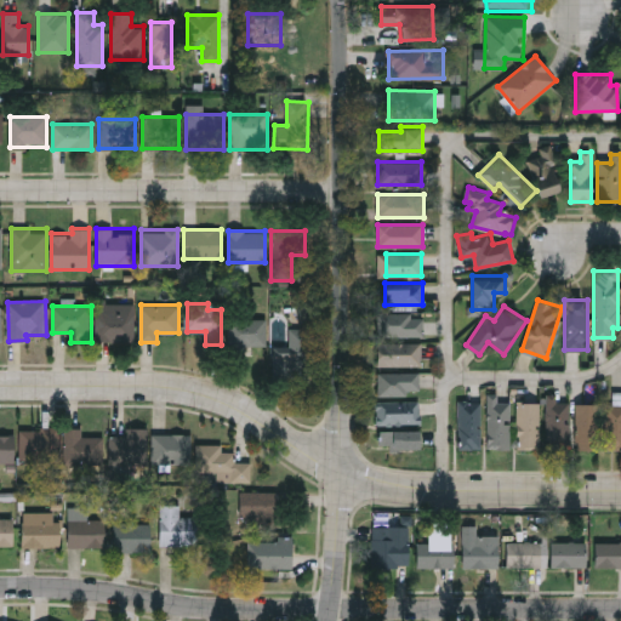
[(135,341),(97,341),(97,312),(135,312),(135,341)]
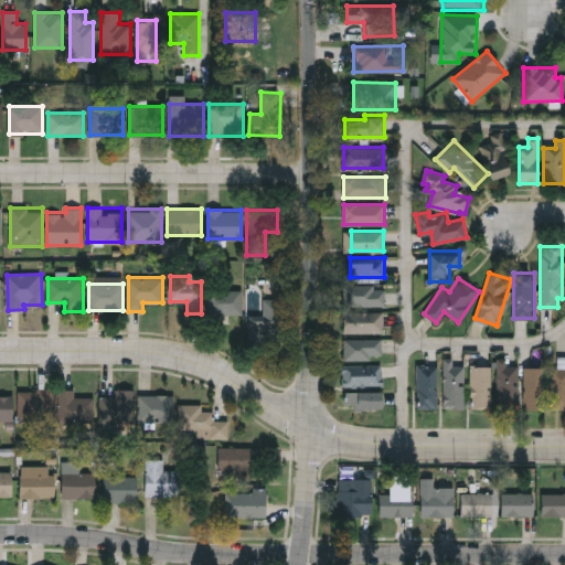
[(385,305),(355,305),(355,288),(385,288),(385,305)]
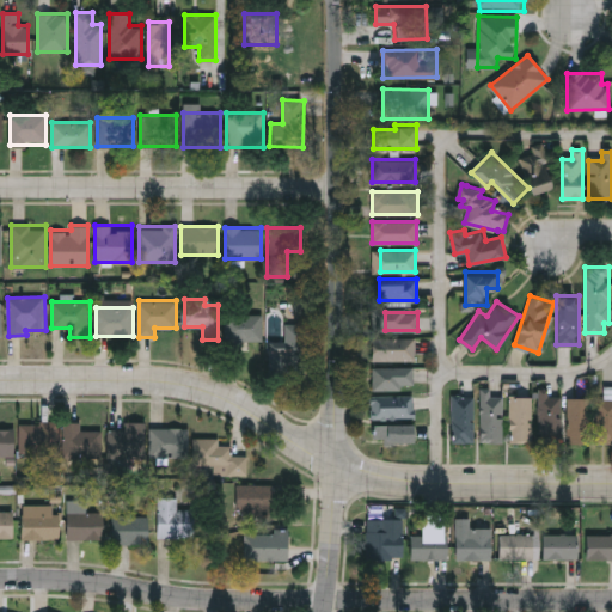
[(263,313),(263,340),(226,340),(226,313),(263,313)]
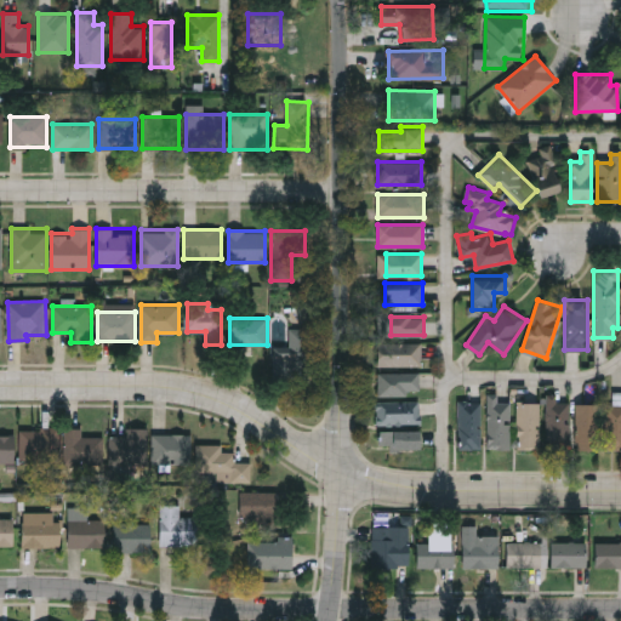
[(308,365),(288,363),(291,328),(312,330),(308,365)]
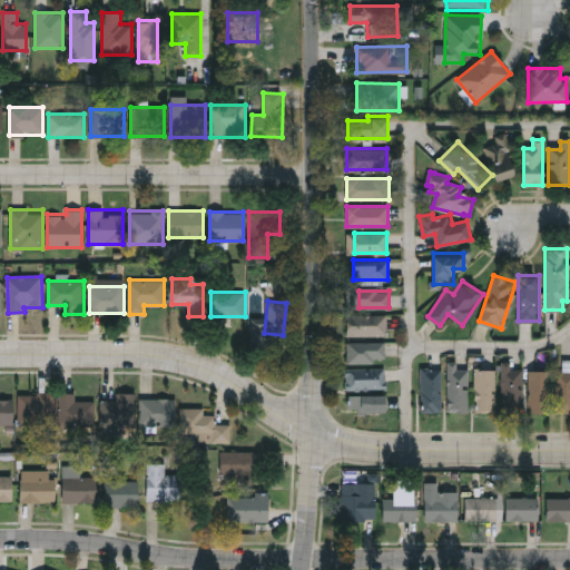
[(386,314),(386,335),(346,335),(346,314),(386,314)]
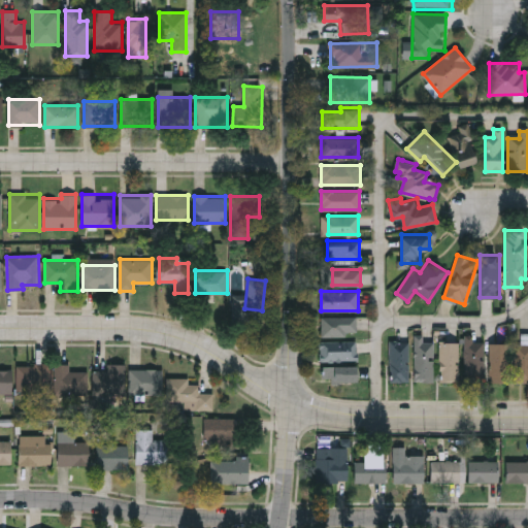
[(322,317),(356,317),(356,335),(322,335),(322,317)]
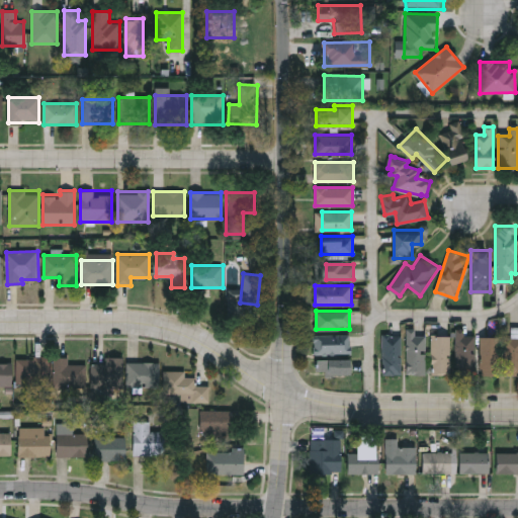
[(407,374),(407,331),(426,331),(426,374),(407,374)]
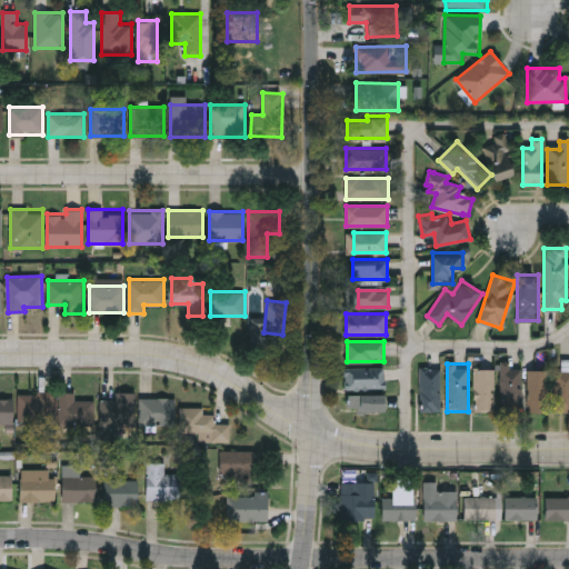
[(440,367),(440,410),(420,410),(420,367),(440,367)]
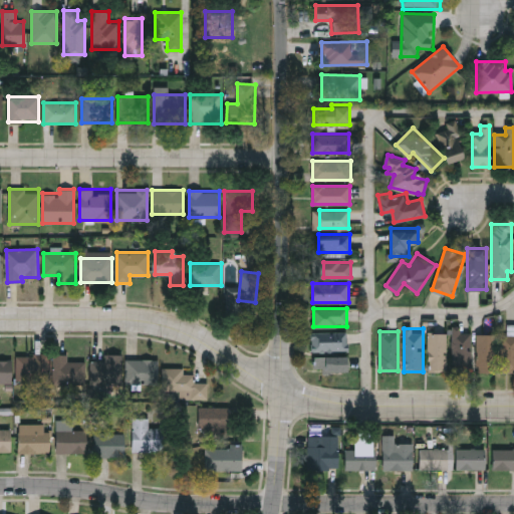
[(312,332),(347,332),(347,350),(312,350),(312,332)]
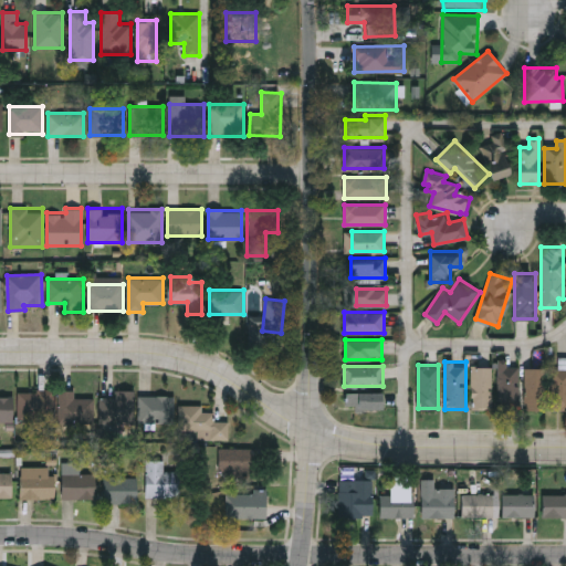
[(471,408),(471,366),(492,366),(492,408),(471,408)]
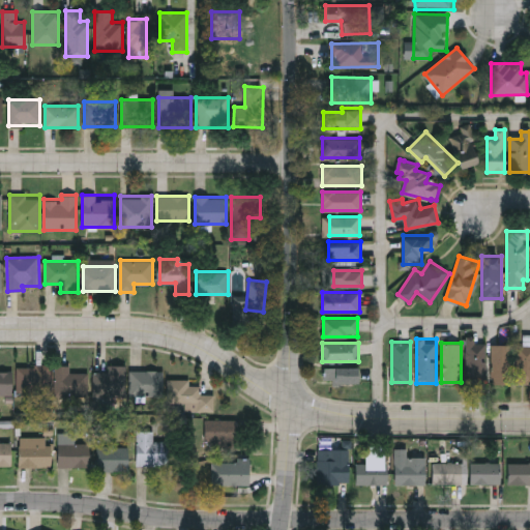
[(467,343),(486,343),(486,382),(467,382),(467,343)]
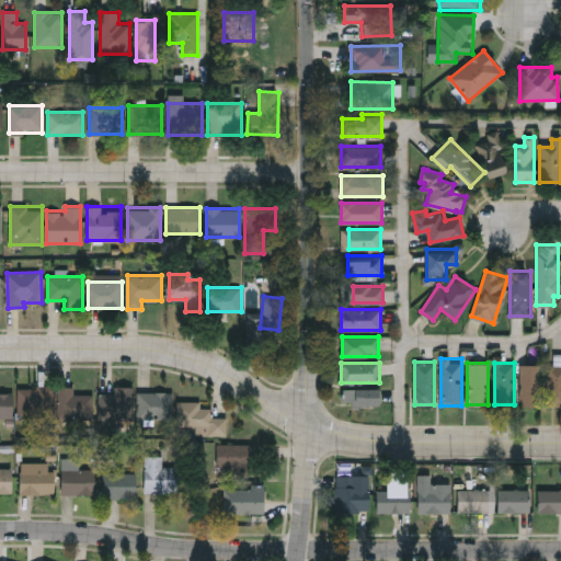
[(539,364),(539,404),(521,404),(521,364),(539,364)]
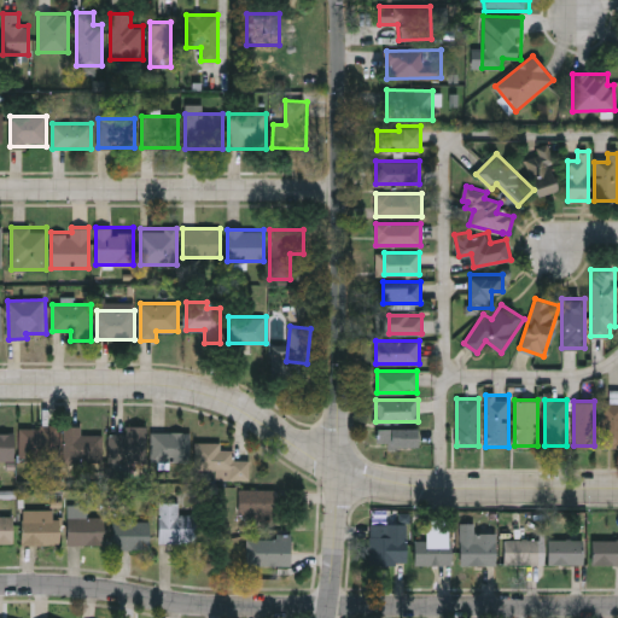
[(617,447),(602,447),(602,402),(617,402),(617,447)]
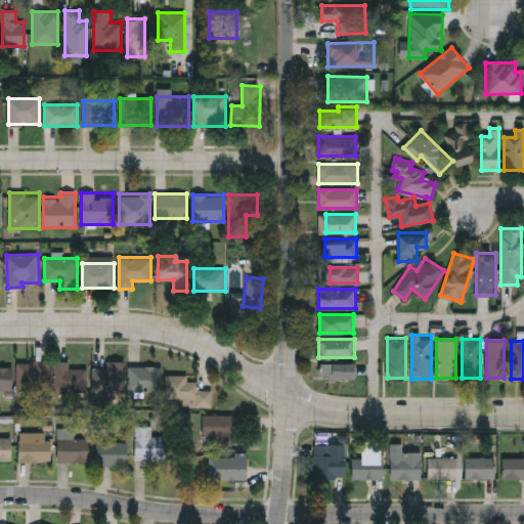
[(17,389),(17,361),(50,361),(50,389),(17,389)]
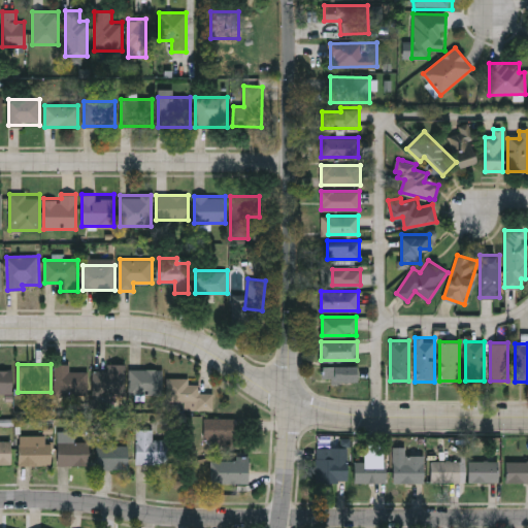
[(55,394),(55,364),(71,364),(71,370),(89,370),(89,394),(55,394)]
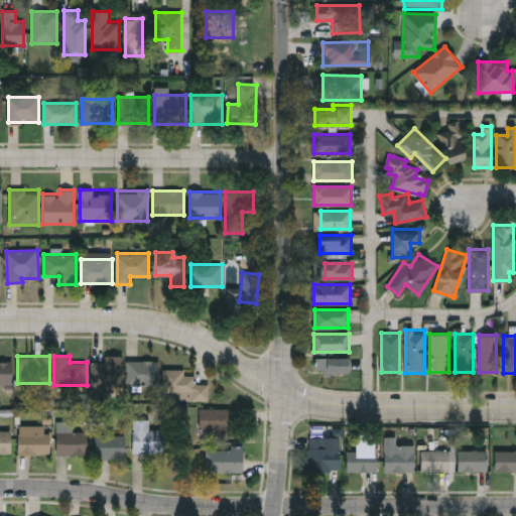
[(348,358),(348,372),(315,371),(315,357),(348,358)]
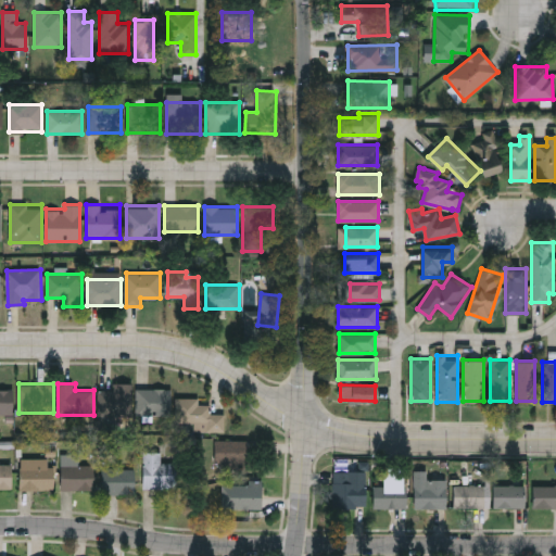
[(131,386),(131,415),(99,415),(99,386),(131,386)]
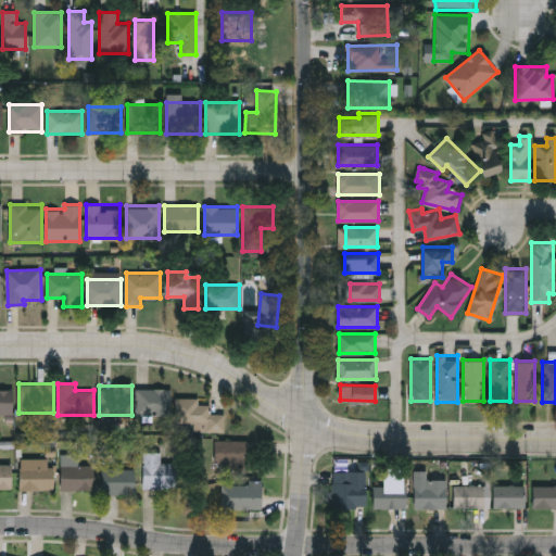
[(13,413),(0,413),(0,388),(13,388),(13,413)]
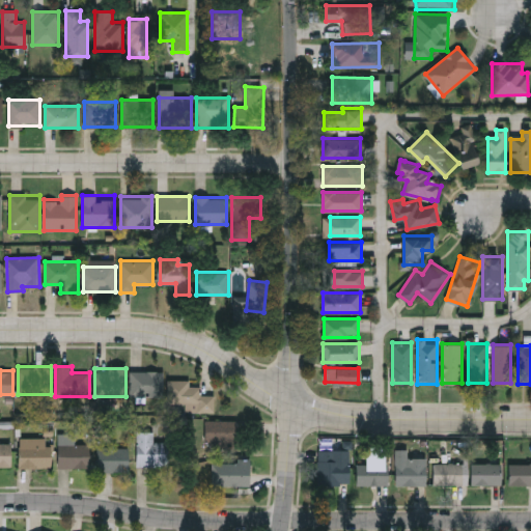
[(163,370),(163,396),(131,396),(131,370),(163,370)]
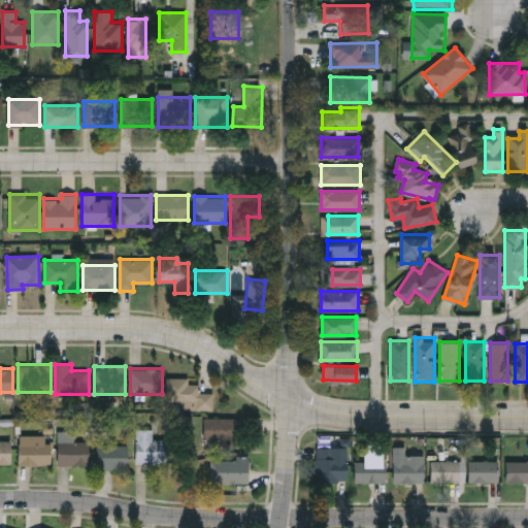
[(183,410),(183,402),(168,402),(168,378),(189,378),(189,384),(200,384),(200,392),(213,392),(213,410),(183,410)]
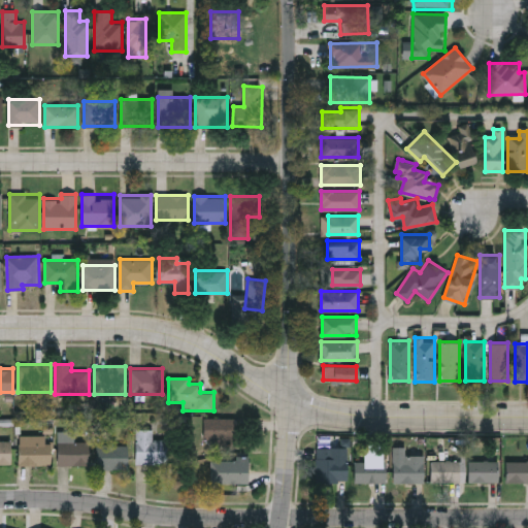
[(235,418),(235,443),(204,443),(204,418),(235,418)]
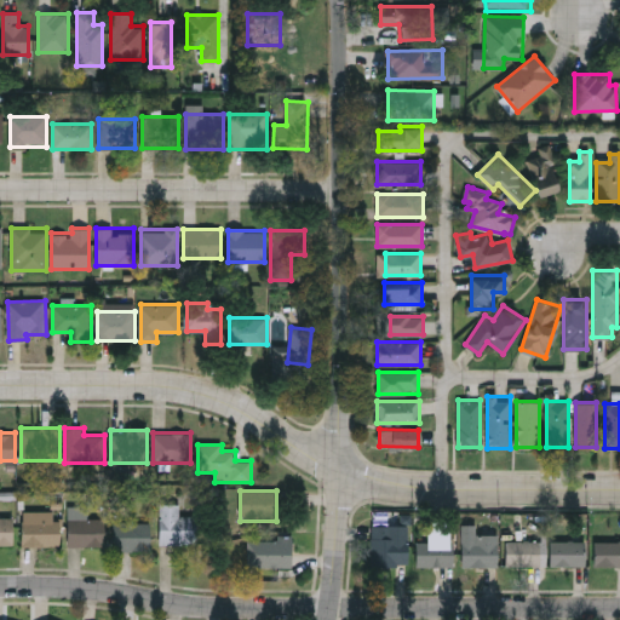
[(181,504),(181,517),(196,517),(196,544),(160,544),(160,504),(181,504)]
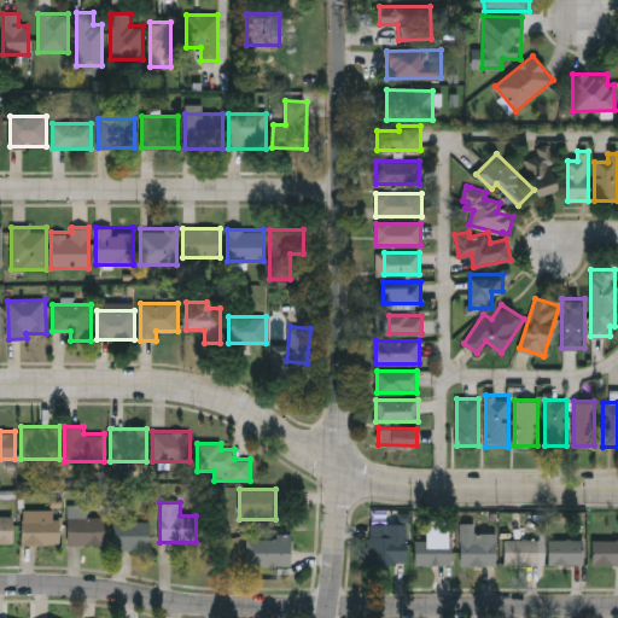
[(23,509),(58,509),(58,544),(23,544),(23,509)]
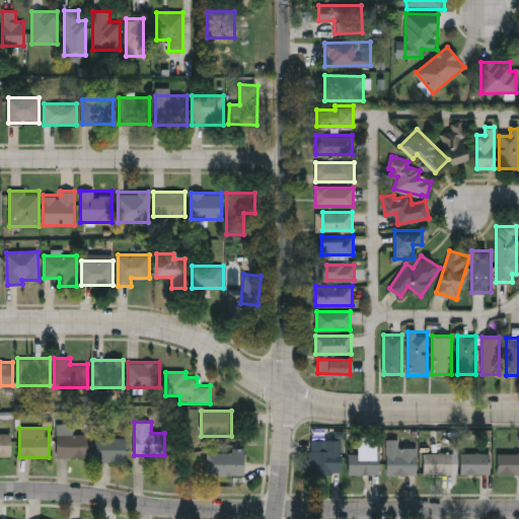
[(12,457),(0,457),(0,433),(12,433),(12,457)]
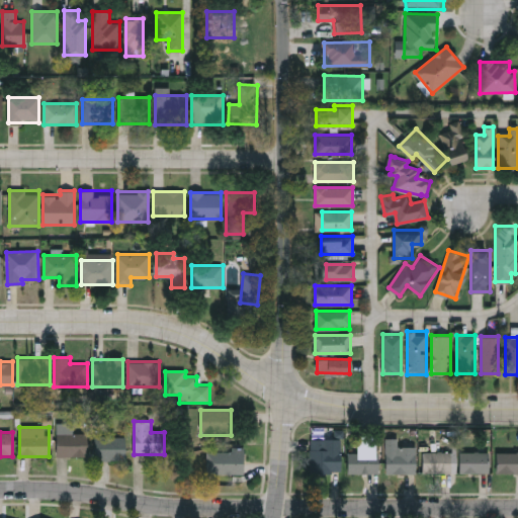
[(87,433),(87,456),(58,456),(58,433),(87,433)]
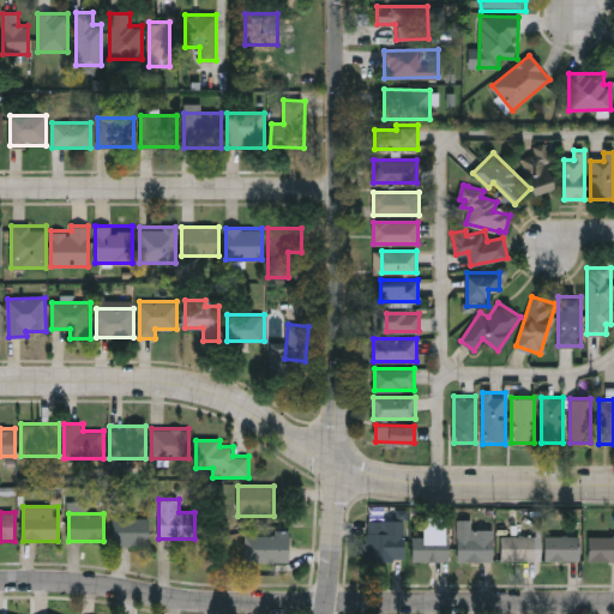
[(149,517),(149,546),(116,546),(116,517),(149,517)]
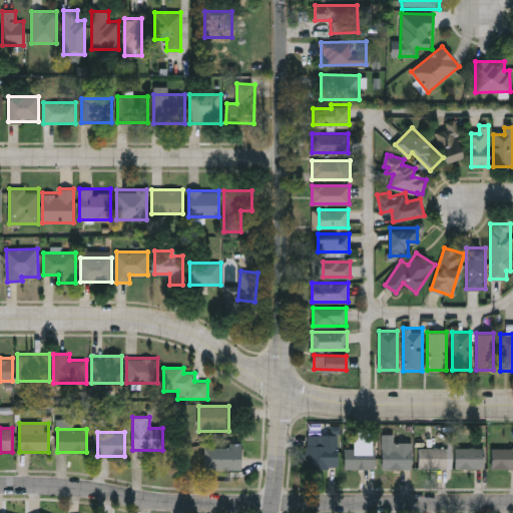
[(307,435),(337,435),(337,468),(307,468),(307,435)]
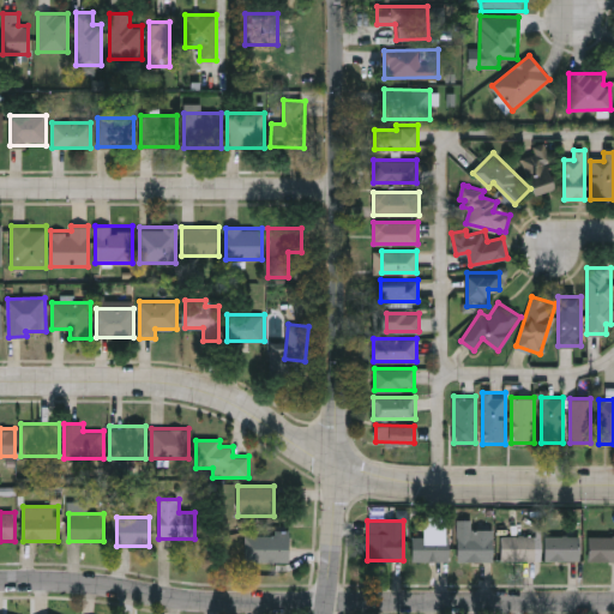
[(492,529),(492,561),(463,561),(463,529),(492,529)]
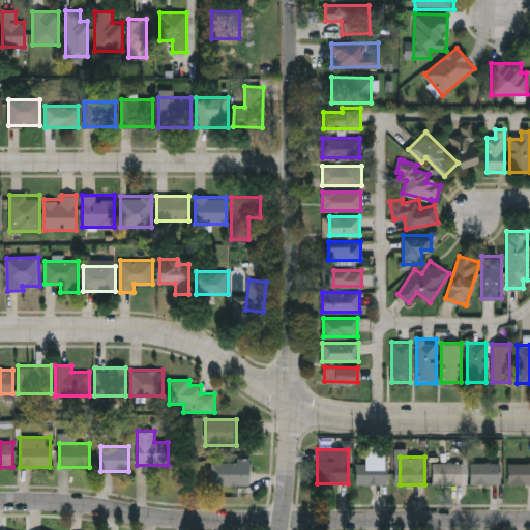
[(249,461),(249,484),(212,484),(212,461),(249,461)]
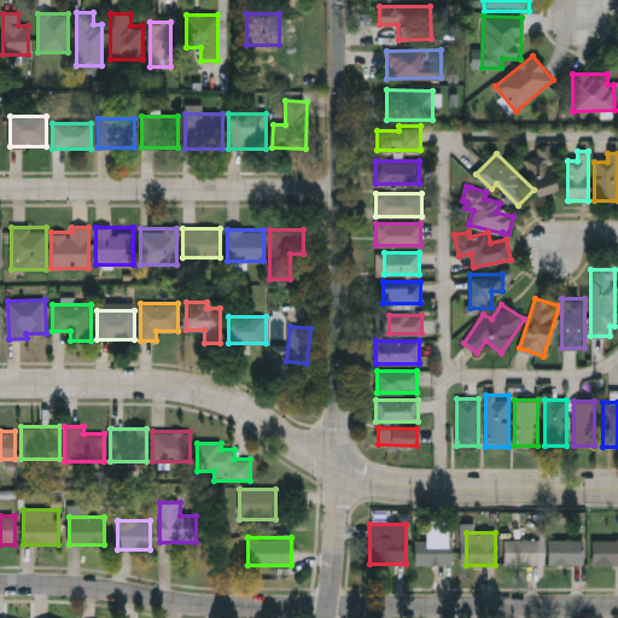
[(415,564),(415,540),(453,540),(453,564),(415,564)]
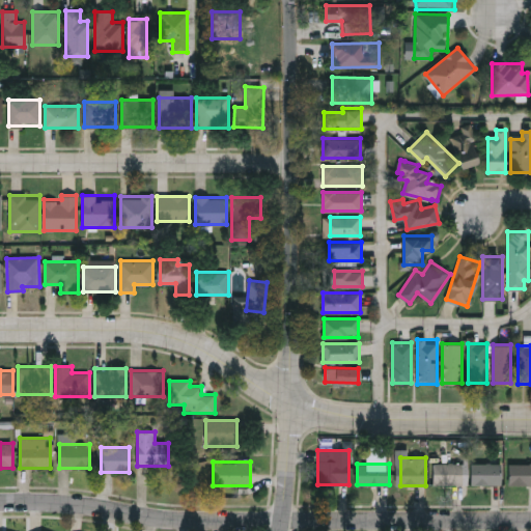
[(434,464),(463,464),(463,484),(434,484),(434,464)]
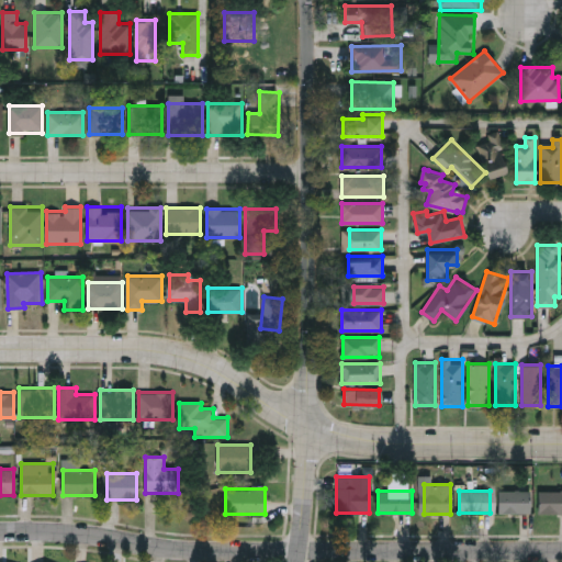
[(531,513),(498,513),(498,491),(531,491),(531,513)]
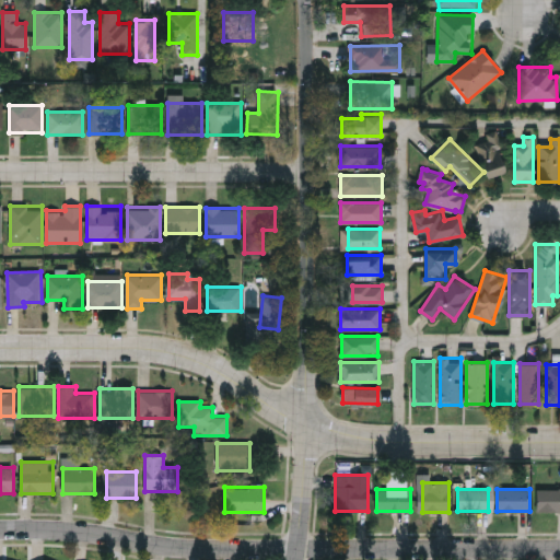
[(559,511),(537,511),(537,489),(559,489),(559,511)]
